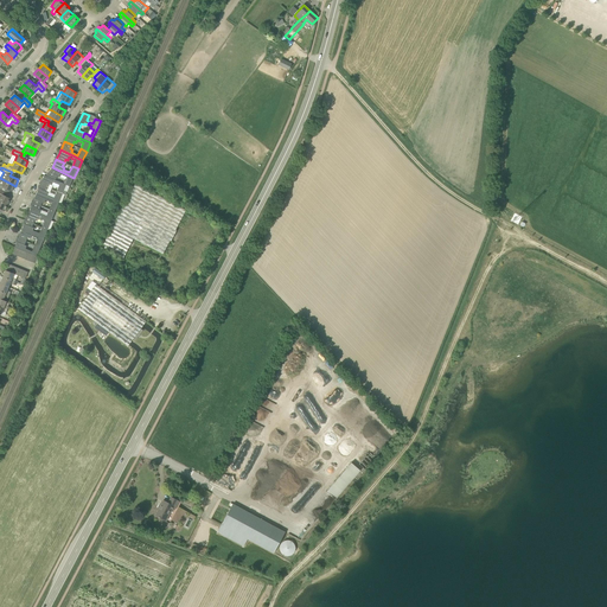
[(52,167),(48,177),(55,180),(57,176),(59,177),(61,174),(66,177),(64,184),(66,185),(70,186),(74,178),(52,167)]
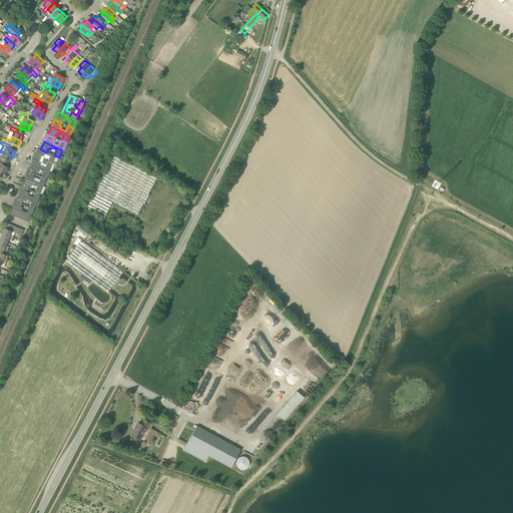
[(36,151),(34,156),(41,158),(42,155),(44,156),(45,154),(50,156),(48,161),(53,163),(55,164),(56,165),(57,162),(54,161),(54,160),(56,156),(54,155),(53,155),(46,152),(40,149),(37,148),(36,151)]
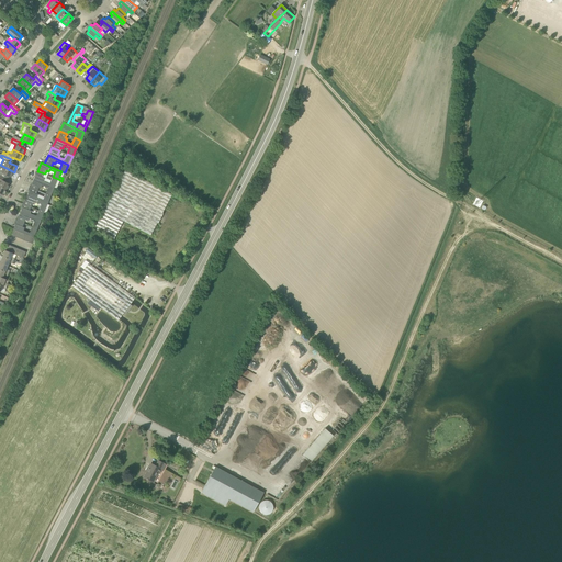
[(0,175),(2,177),(0,176),(1,172),(11,178),(14,172),(0,165),(0,175)]
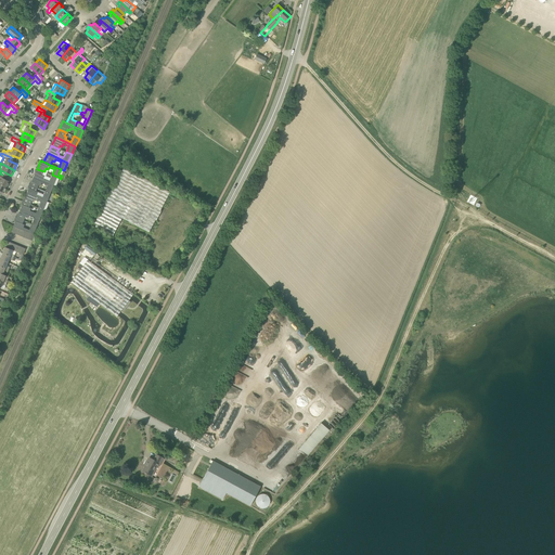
[(123,218),(149,232),(155,220),(156,220),(162,211),(160,210),(170,192),(124,168),(102,208),(92,226),(113,236),(123,218)]
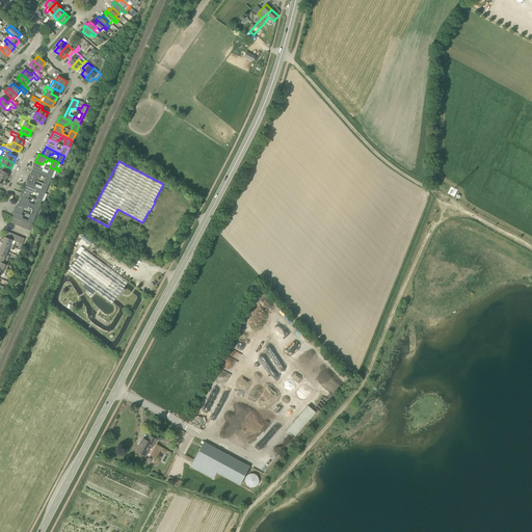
[(33,167),(32,169),(52,178),(52,176),(54,173),(56,174),(57,170),(55,169),(50,167),(48,173),(48,174),(42,171),(43,169),(43,168),(41,167),(43,164),(35,162),(34,164),(33,167)]
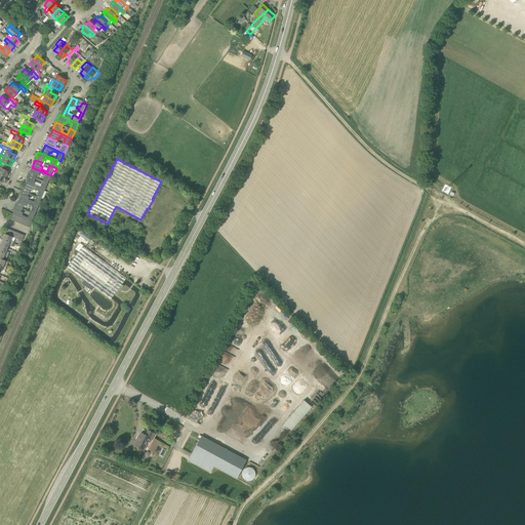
[(0,163),(0,173),(6,177),(9,172),(1,167),(2,165),(0,163)]
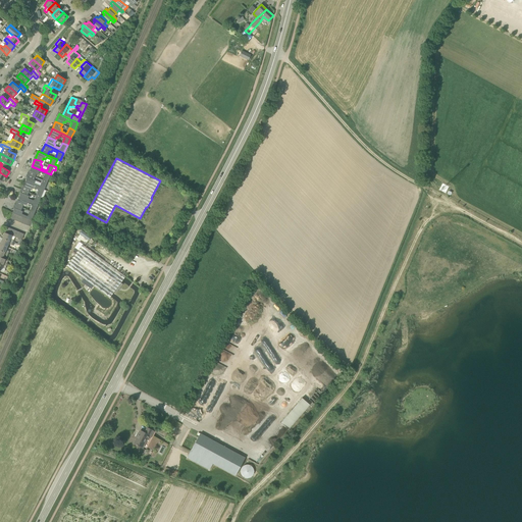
[(33,175),(35,177),(37,174),(38,174),(39,172),(45,174),(43,180),(48,183),(51,174),(32,166),(30,171),(34,173),(33,175)]
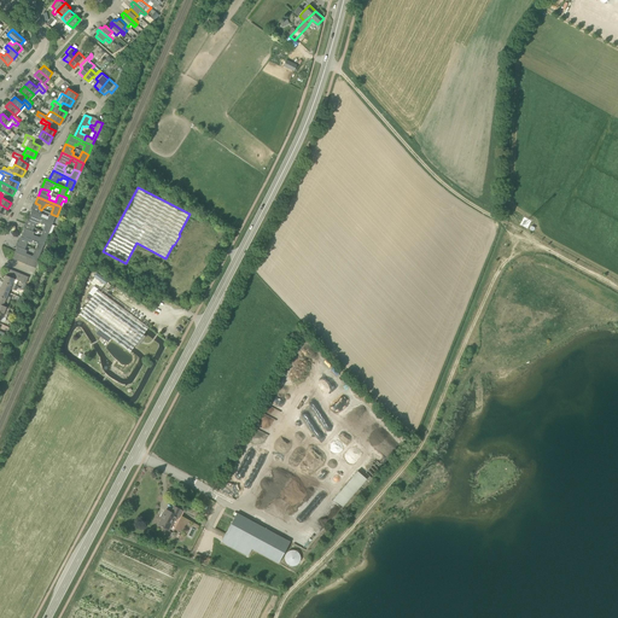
[(41,210),(39,208),(38,211),(33,210),(30,215),(52,225),(57,216),(51,214),(47,220),(41,217),(42,214),(40,213),(41,210)]
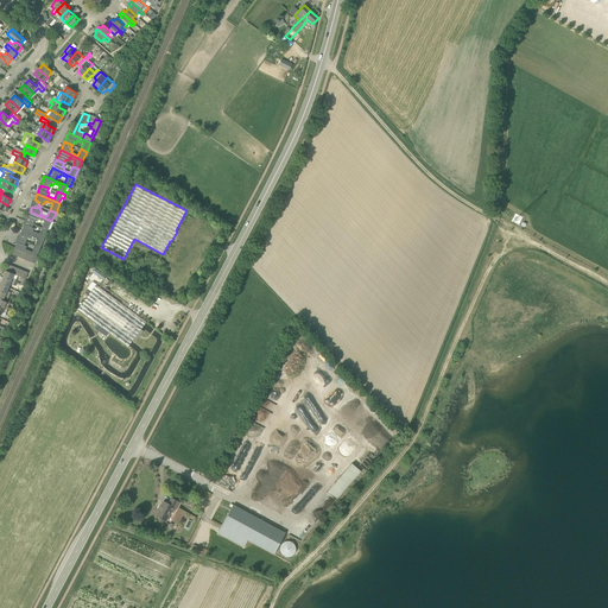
[(27,215),(27,217),(32,220),(31,223),(33,225),(35,221),(37,221),(38,220),(38,219),(45,221),(42,228),(48,230),(50,230),(51,228),(49,227),(51,221),(30,211),(29,215),(27,215)]
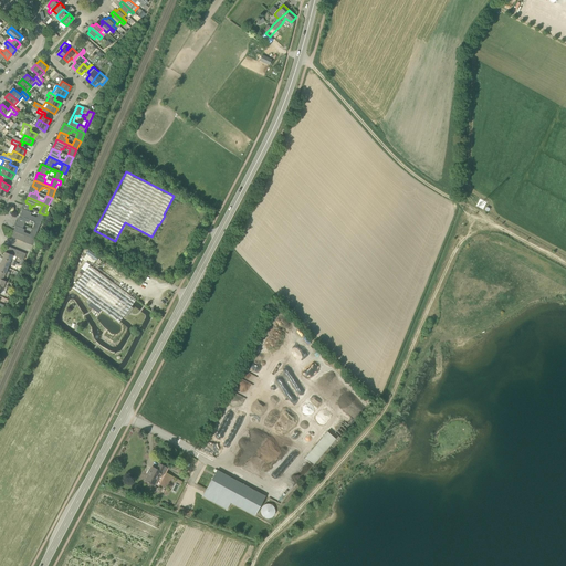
[(22,209),(21,211),(20,213),(41,222),(44,215),(39,212),(37,218),(31,216),(32,212),(30,212),(31,209),(29,208),(27,210),(22,209)]
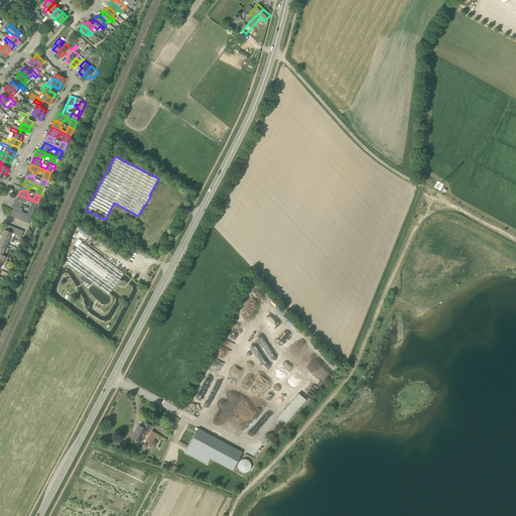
[(16,200),(15,203),(19,205),(22,206),(23,203),(25,204),(26,201),(31,203),(29,209),(34,211),(36,207),(37,203),(18,195),(17,198),(16,200)]
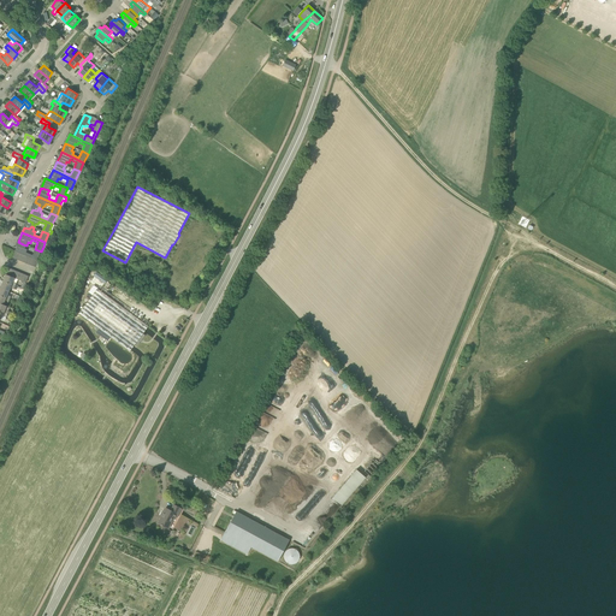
[(15,250),(15,252),(16,252),(18,253),(22,254),(25,255),(29,258),(33,259),(35,260),(37,260),(39,258),(41,253),(41,252),(35,249),(34,252),(34,254),(33,255),(29,254),(27,253),(27,252),(27,250),(28,249),(25,249),(27,246),(23,244),(18,242),(17,246),(16,248),(16,249),(15,250)]
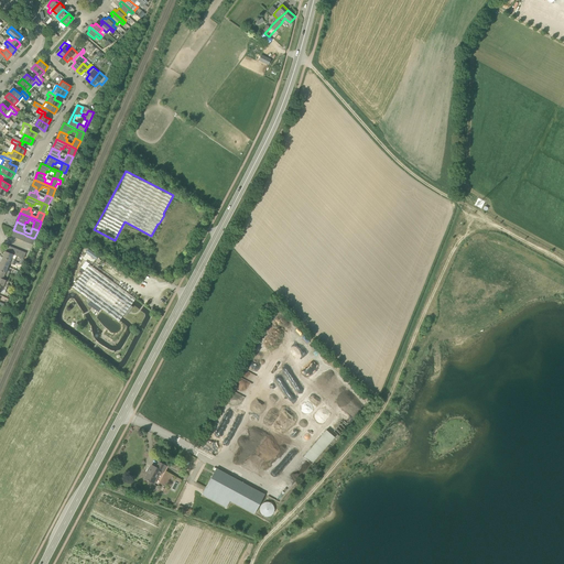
[(87,251),(84,248),(76,258),(80,260),(87,251)]
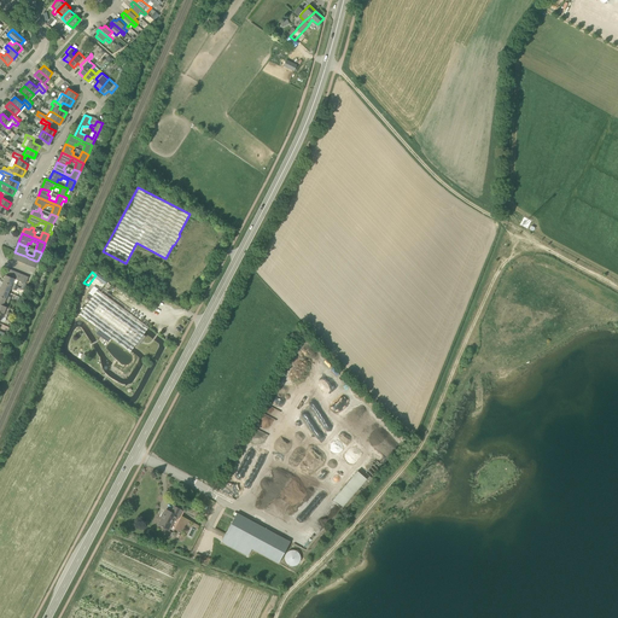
[(18,280),(16,279),(12,278),(10,277),(6,275),(3,283),(16,287),(16,286),(18,280)]
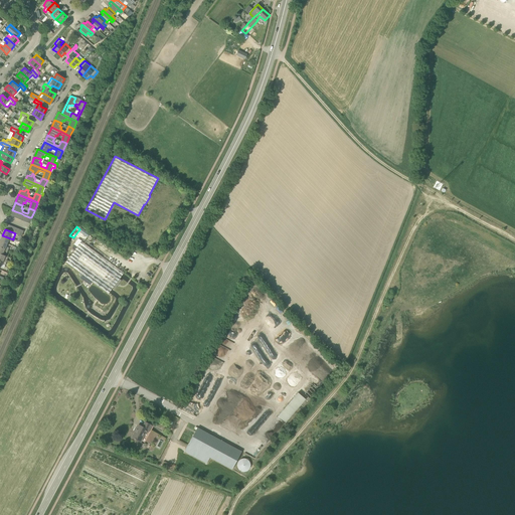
[(0,240),(7,243),(8,240),(12,241),(13,239),(2,235),(0,240)]
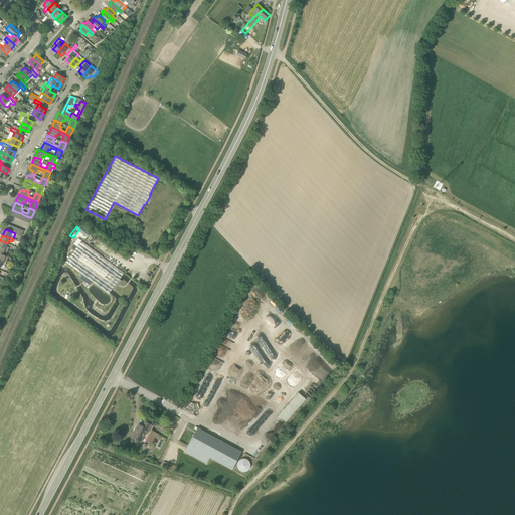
[(0,240),(0,246),(8,250),(9,247),(6,246),(7,243),(0,240)]
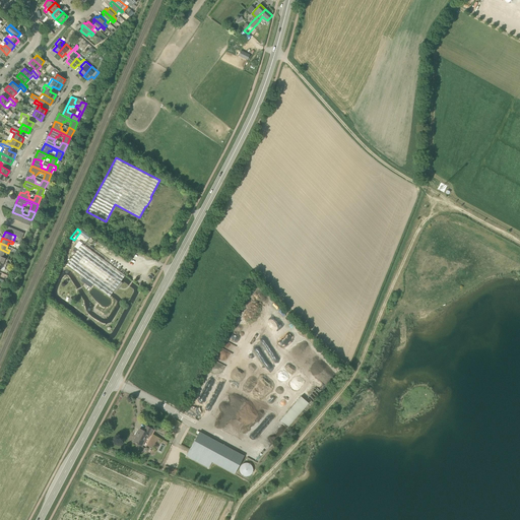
[(125,275),(82,244),(67,265),(110,297),(114,290),(116,291),(123,283),(121,281),(125,275)]
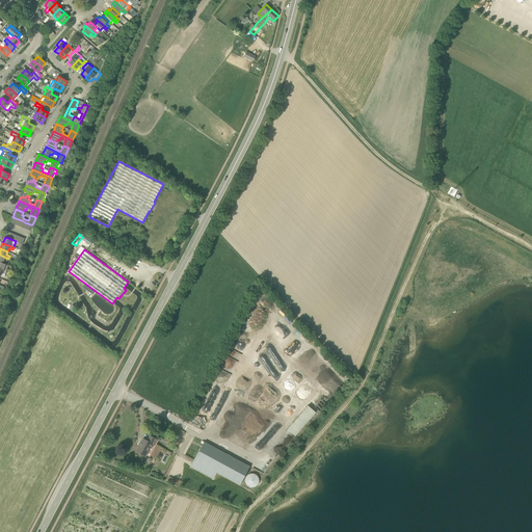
[(0,262),(3,263),(4,260),(7,262),(8,259),(0,255),(0,262)]
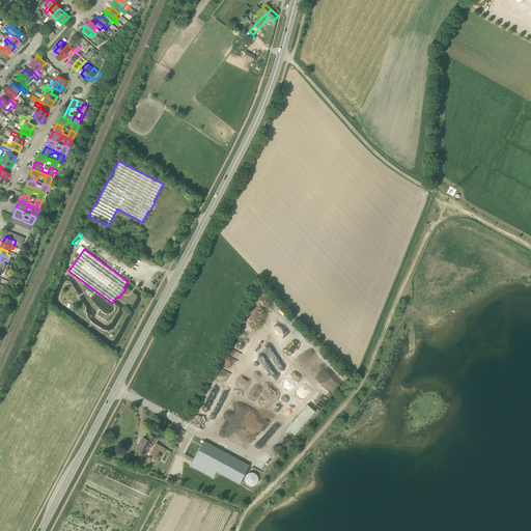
[(0,268),(6,271),(8,271),(9,269),(7,269),(4,267),(5,263),(3,262),(0,261),(0,268)]
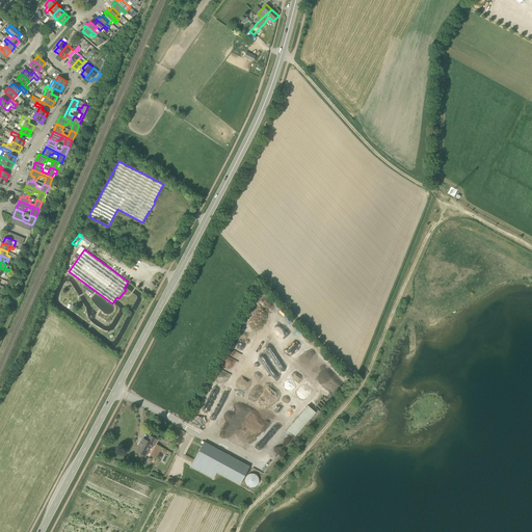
[(295,436),(316,411),(308,405),(287,429),(295,436)]
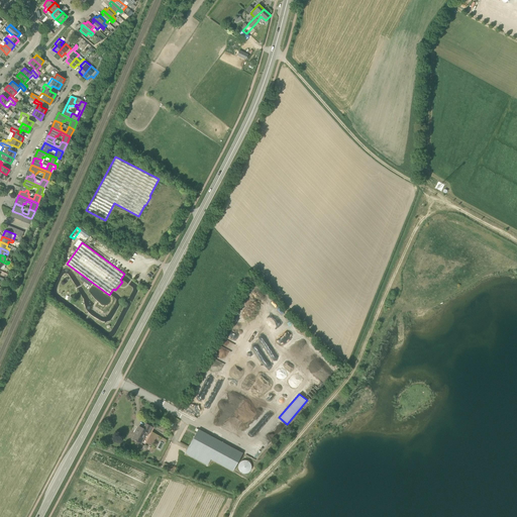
[(148,434),(152,427),(145,423),(143,428),(139,426),(132,439),(141,443),(143,439),(142,439),(145,432),(148,434)]
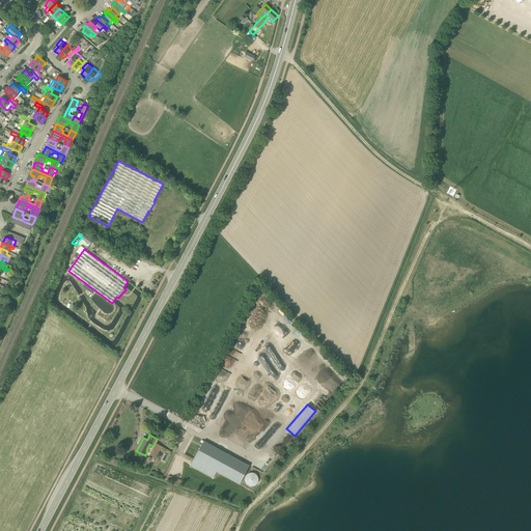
[(249,466),(203,441),(190,466),(195,468),(213,478),(217,472),(240,483),(249,466)]
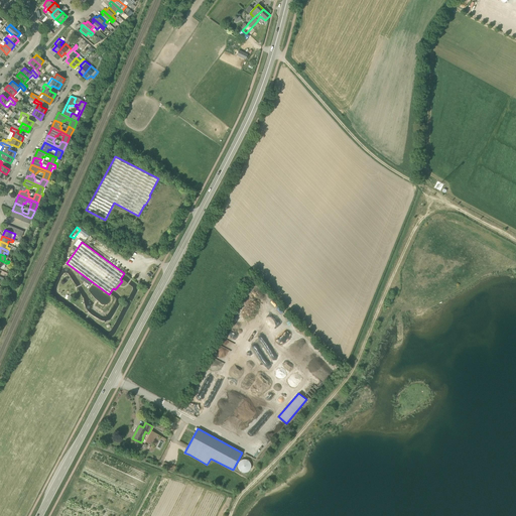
[(238,465),(238,466),(238,467),(238,468),(238,469),(239,469),(239,470),(239,471),(240,471),(241,472),(242,472),(243,473),(244,473),(245,473),(246,473),(247,472),(248,472),(249,471),(250,471),(250,470),(251,469),(251,468),(251,467),(251,466),(251,465),(251,464),(251,463),(250,463),(250,462),(249,461),(248,460),(247,460),(246,459),(245,459),(244,459),(243,459),(242,460),(241,460),(240,461),(239,462),(238,463),(238,464),(238,465)]
